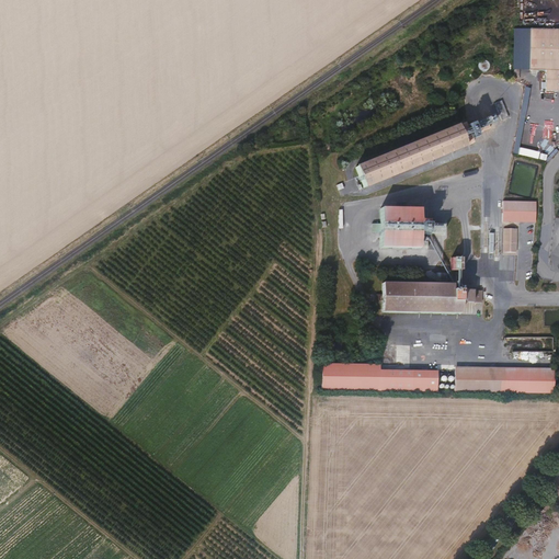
[(558,27),(528,27),(528,69),(544,69),(544,90),(558,90),(558,27)]
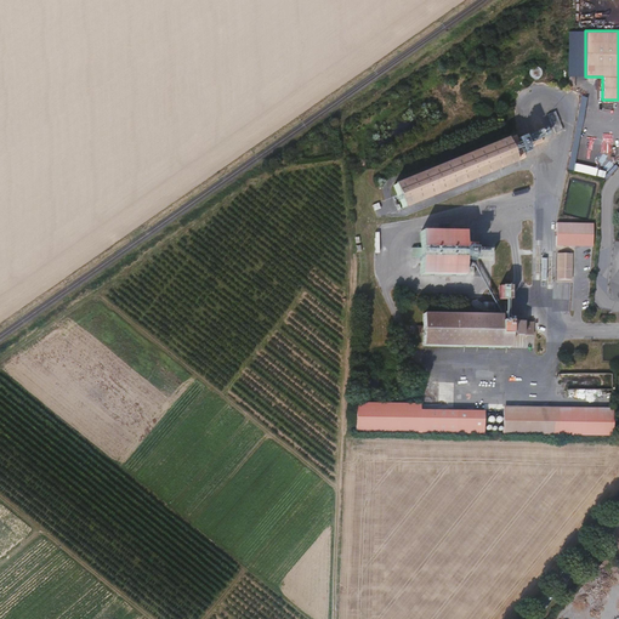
[(544,72),(544,71),(543,68),(541,67),(540,66),(539,66),(538,66),(537,67),(534,67),(533,69),(533,71),(533,73),(534,74),(535,75),(537,77),(538,77),(539,77),(541,77),(543,75),(544,74),(544,72)]
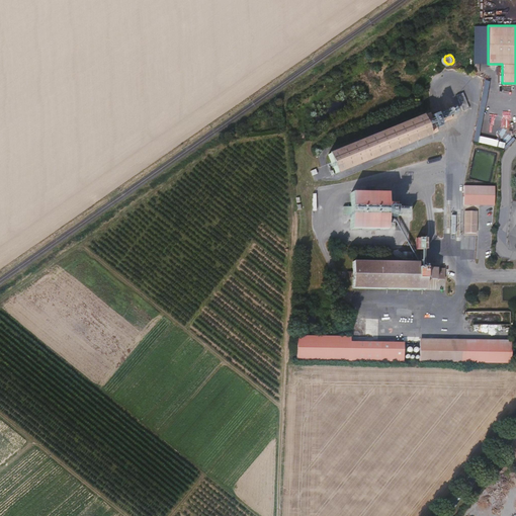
[(467,107),(461,92),(455,94),(461,110),(467,107)]
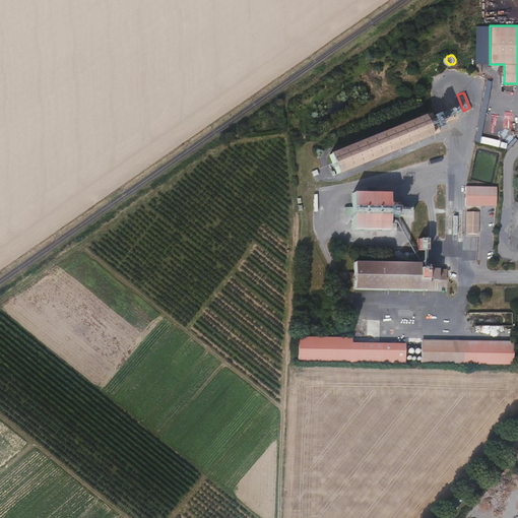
[(451,116),(458,113),(455,107),(436,114),(440,123),(453,119),(451,116)]
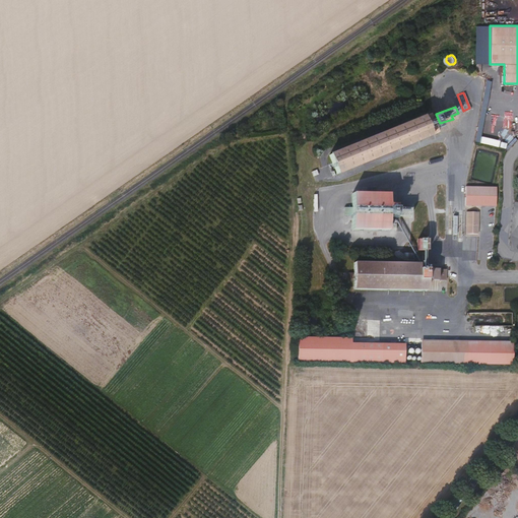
[(376,156),(437,132),(436,129),(441,127),(440,123),(436,114),(431,116),(430,113),(413,119),(393,128),(373,136),(328,153),(336,173),(376,156)]
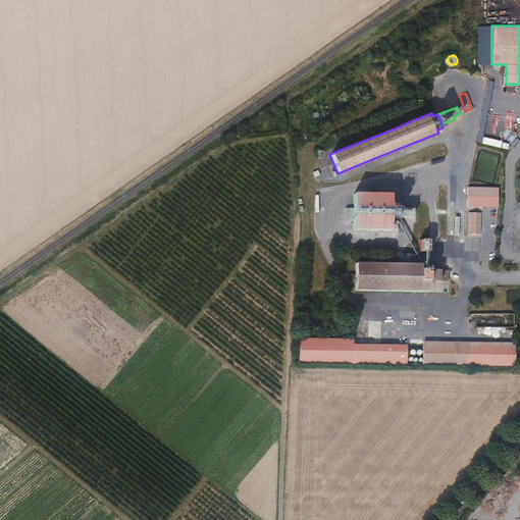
[(500,186),(469,185),(469,205),(500,205),(500,186)]
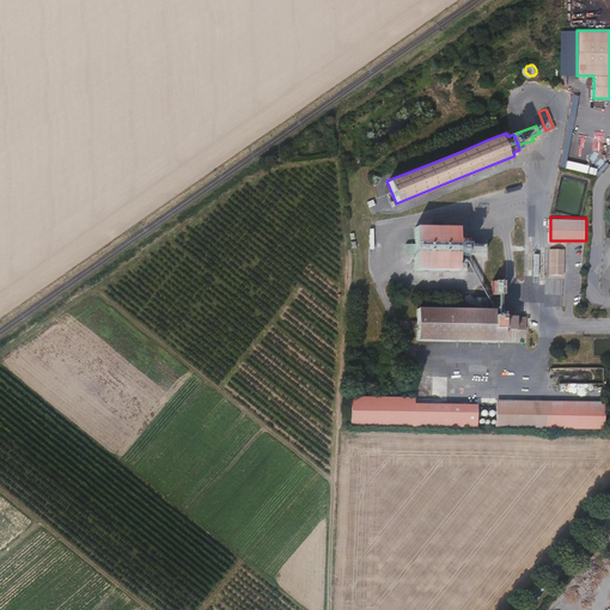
[(457,227),(414,225),(414,243),(409,243),(409,254),(414,254),(414,270),(456,270),(456,252),(464,252),(464,239),(456,239),(457,227)]
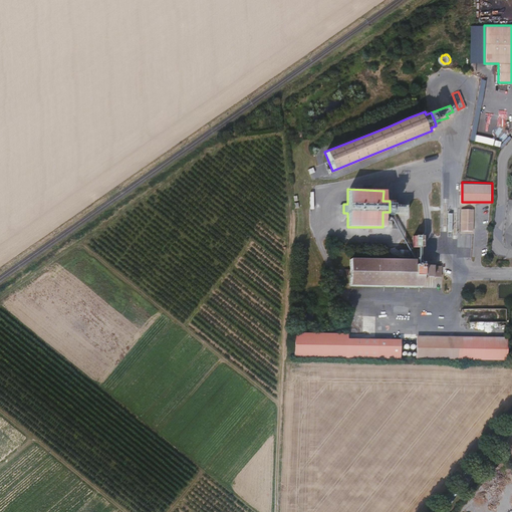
[(474,208),(463,208),(462,230),(474,230),(474,208)]
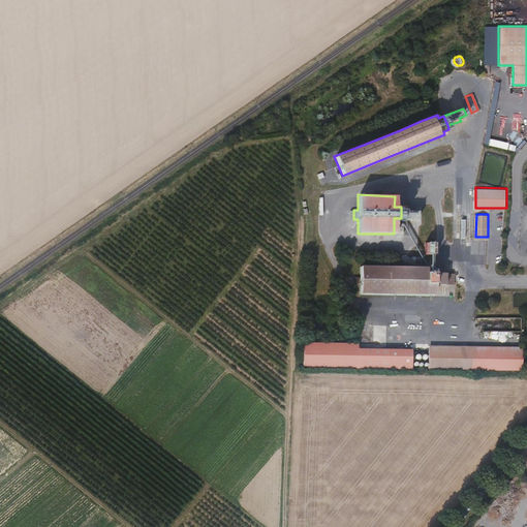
[(440,239),(429,239),(428,250),(440,251),(440,239)]
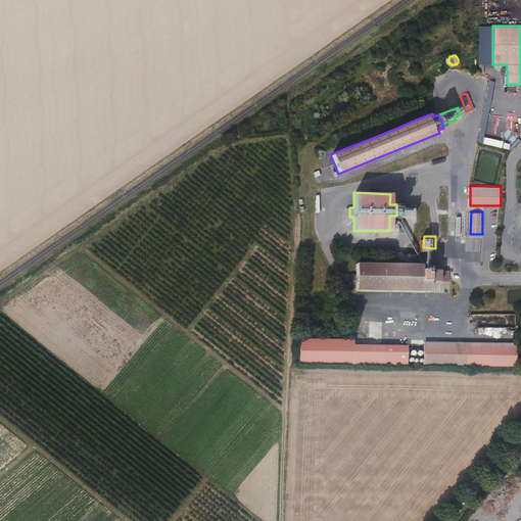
[(427,264),(354,262),(353,288),(450,291),(451,270),(427,269),(427,264)]
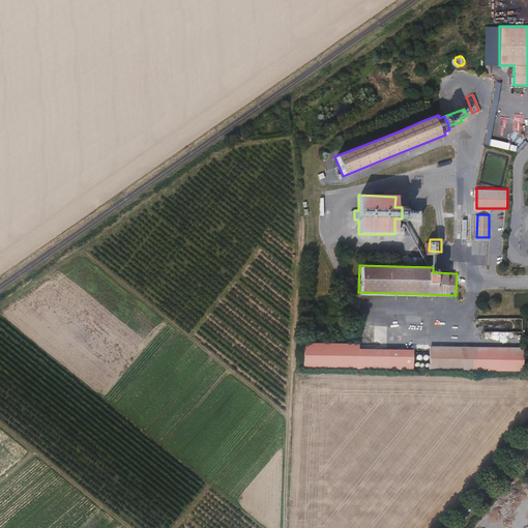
[(414,368),(415,346),(361,344),(361,340),(306,338),(305,363),(414,368)]
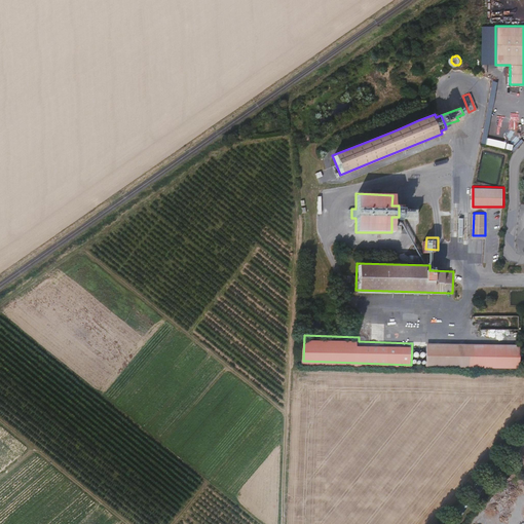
[(522,368),(521,347),(427,343),(426,364),(522,368)]
